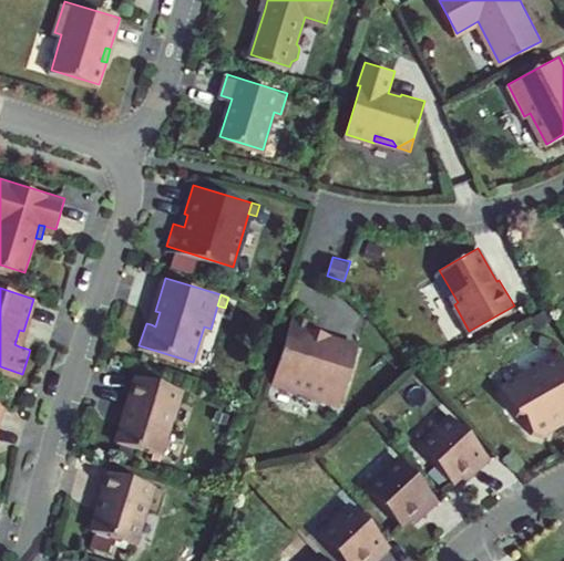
[(160,312),(155,311),(151,324),(155,326),(160,312)]
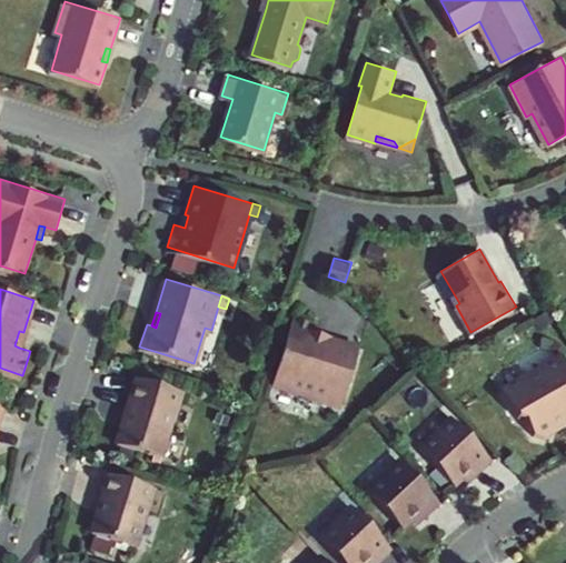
[(317,321),(295,314),(279,368),(288,384),(311,392),(314,398),(323,400),(328,398),(328,396),(344,401),(360,345),(327,335),(326,341),(313,337),(314,331),(317,321)]
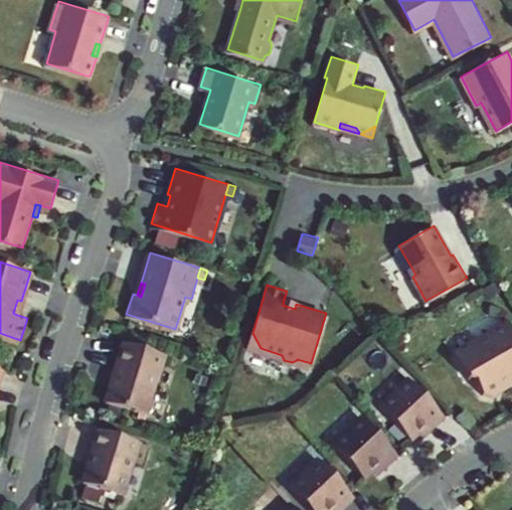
[(21,301),(17,300),(13,313),(17,315),(21,301)]
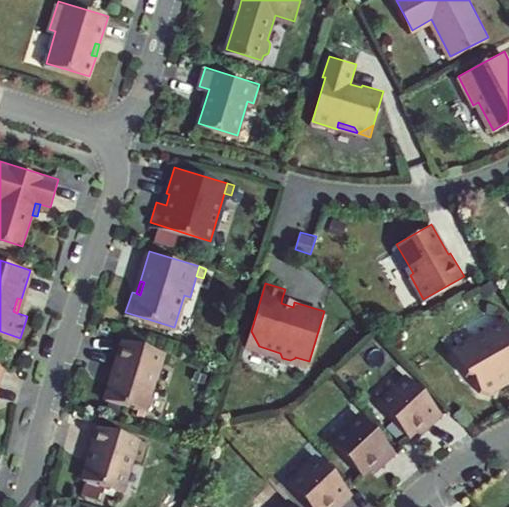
[(282,298),(281,303),(293,307),(294,302),(282,298)]
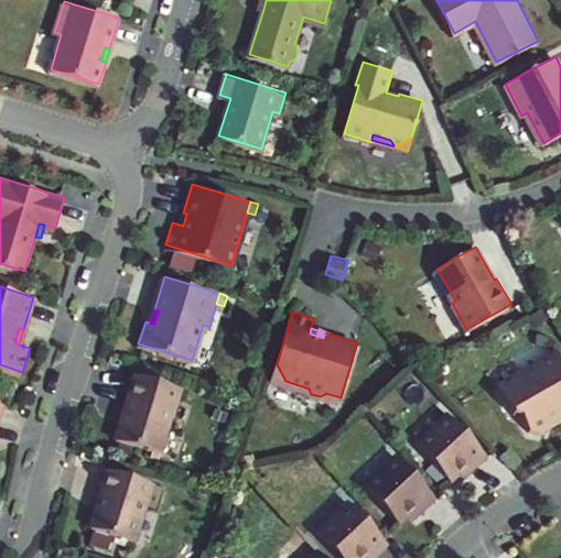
[(538,360),(498,383),(515,412),(521,414),(530,428),(546,433),(548,424),(550,416),(560,411),(560,353),(558,349),(552,351),(547,350),(539,354),(538,359),(538,360)]
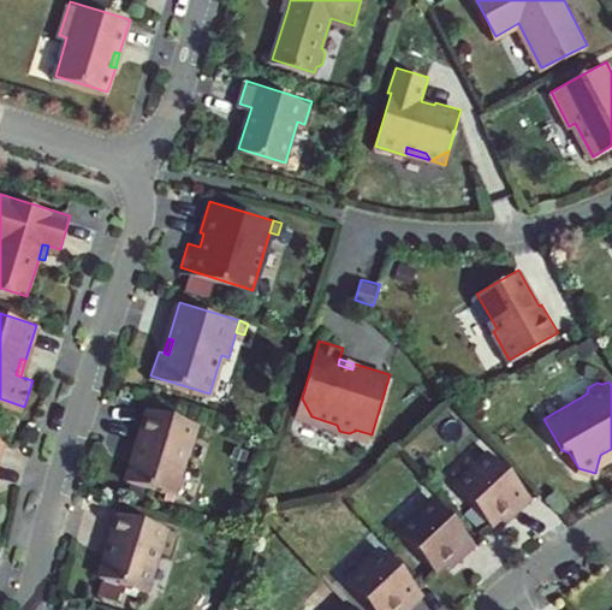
[(297,413),(296,418),(339,431),(337,425),(312,416),(302,398),(297,413)]
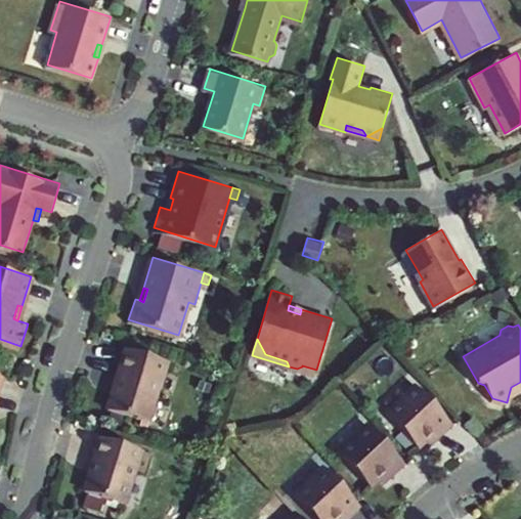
[(171,359),(126,346),(117,373),(119,373),(109,406),(152,420),(162,387),(163,387),(171,359)]
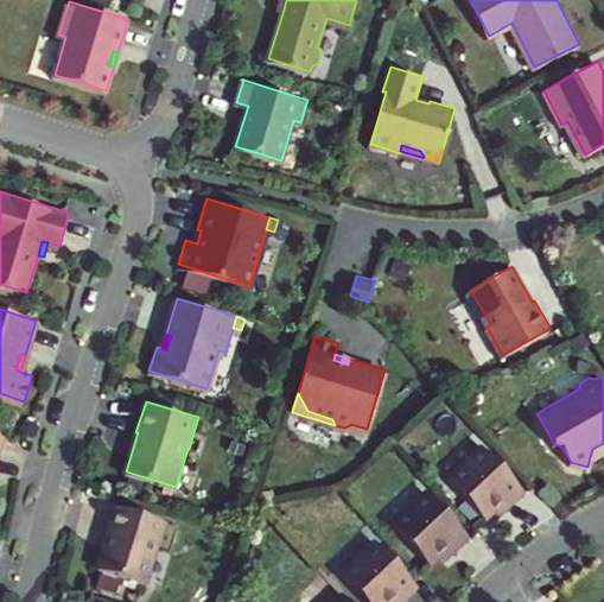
[(350,425),(344,428),(366,435),(367,429),(350,424),(350,425)]
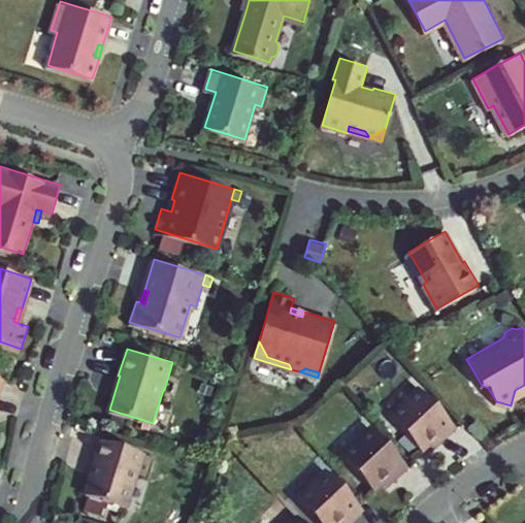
[(524,385),(515,390),(513,397),(524,390),(524,385)]
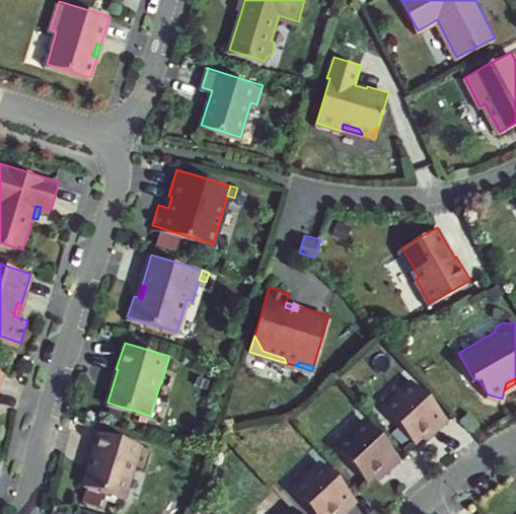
[(413,379),(383,407),(416,441),(424,434),(431,428),(435,432),(450,419),(413,379)]
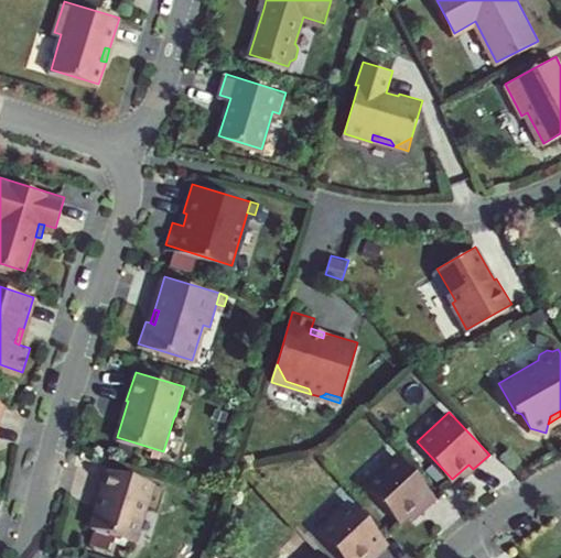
[(398,453),(365,483),(400,521),(410,513),(417,505),(422,511),(438,496),(398,453)]
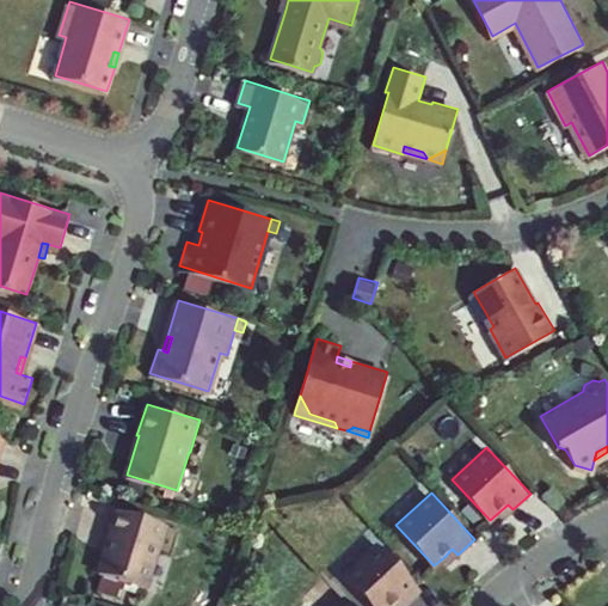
[(508,505),(499,512),(505,518),(513,509),(508,505)]
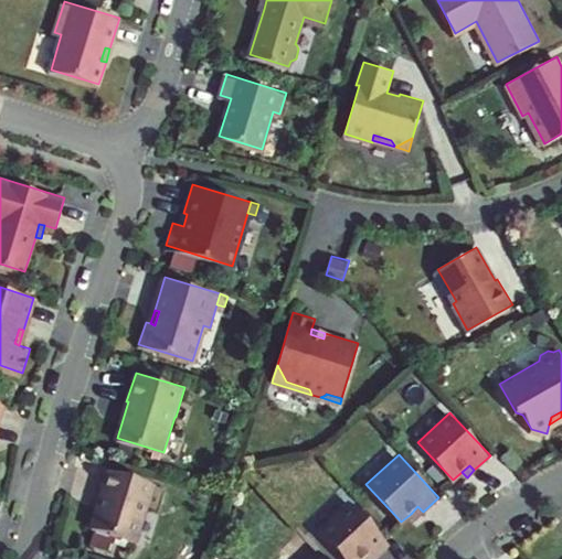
[(157,482),(108,468),(101,491),(103,491),(93,526),(108,530),(135,539),(146,504),(150,505),(157,482)]
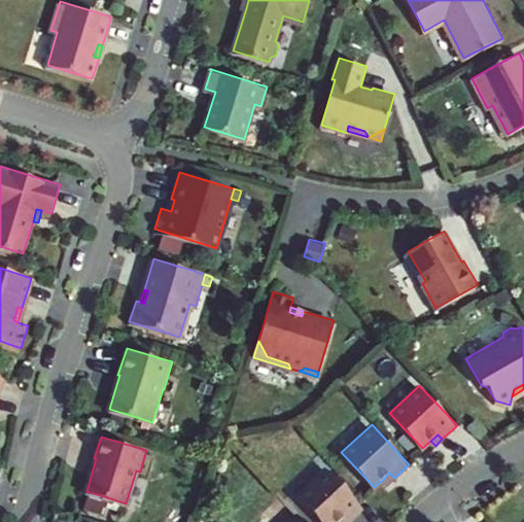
[(326,466),(297,495),(321,521),(338,521),(345,516),(349,521),(364,508),(326,466)]
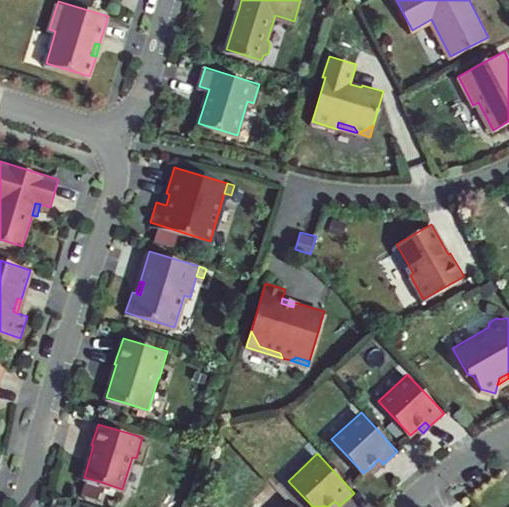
[(378,459),(372,466),(376,470),(383,464),(378,459)]
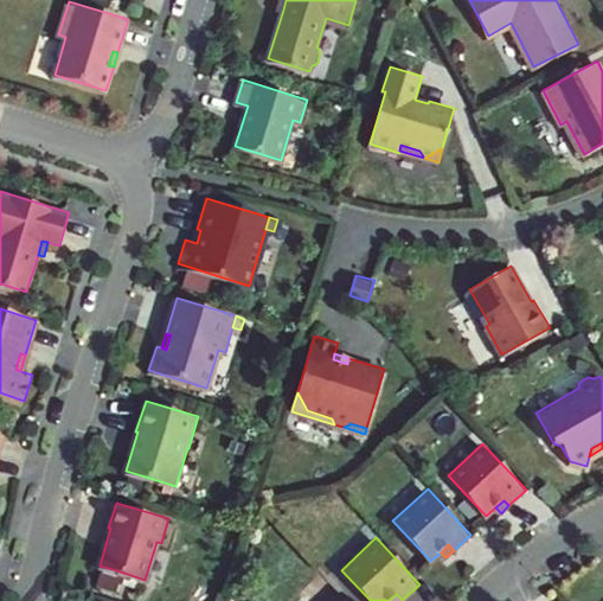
[(116,570),(100,566),(95,580),(111,586),(116,570)]
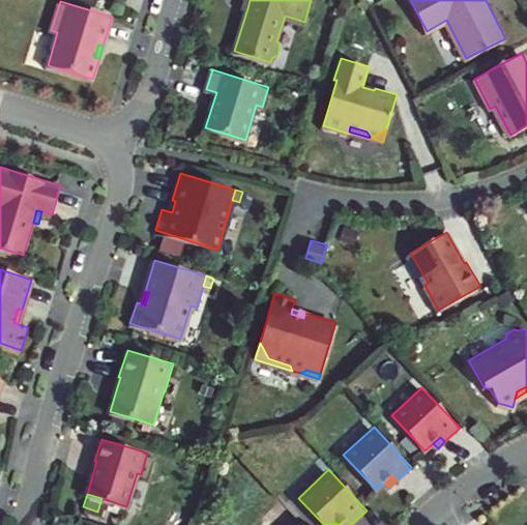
[(310,524),(299,514),(287,524),(310,524)]
